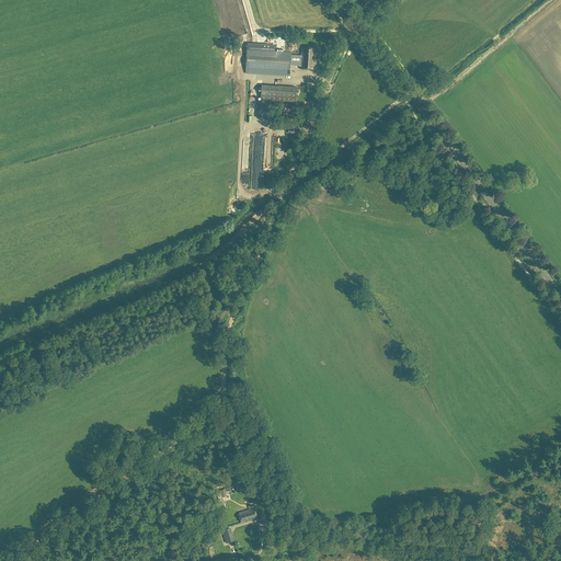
[(301,46),(301,56),(300,64),(300,69),(316,70),(317,47),(301,46)]
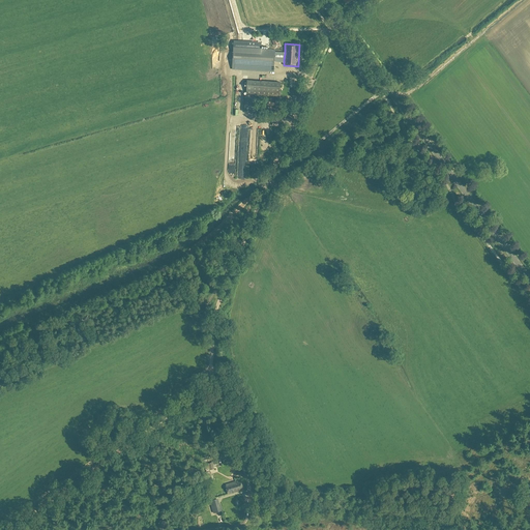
[(284,60),(285,53),(274,52),(275,50),(234,47),(232,69),(273,71),(274,60),(284,60)]
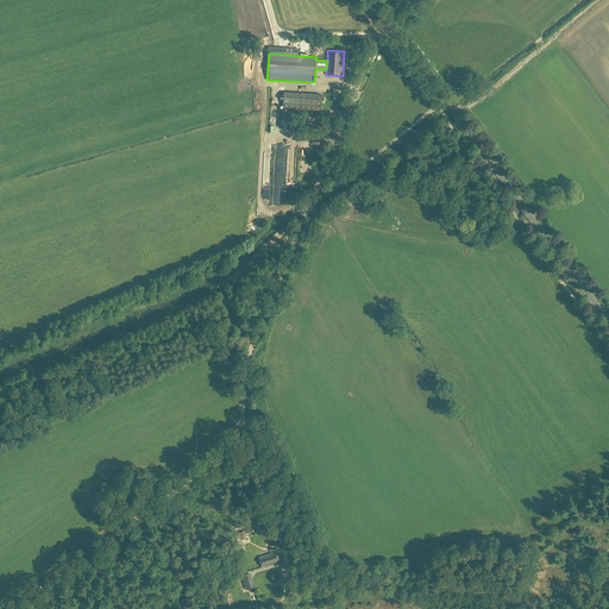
[(284,92),(283,108),(321,111),(322,94),(284,92)]
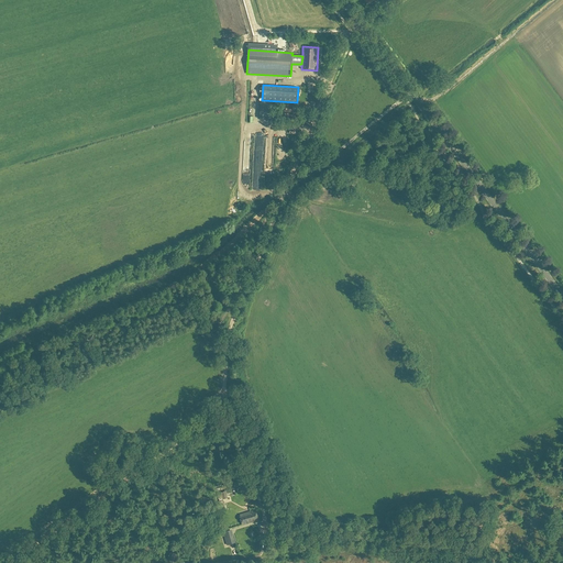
[(235,492),(234,488),(218,493),(220,505),(221,505),(222,509),(227,508),(225,506),(224,506),(223,499),(228,498),(227,494),(231,493),(235,492)]
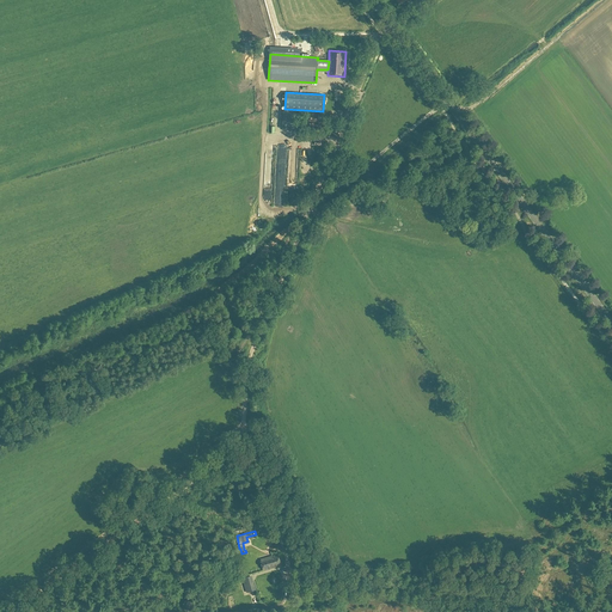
[(277,555),(273,556),(274,562),(268,563),(269,569),(281,565),(277,555)]
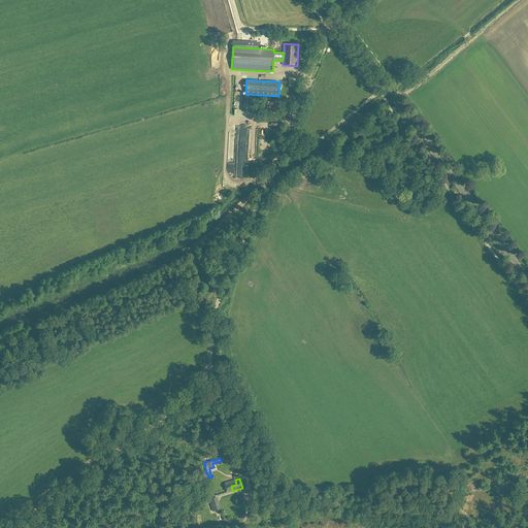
[(236,485),(235,480),(225,483),(227,492),(232,491),(231,486),(236,485)]
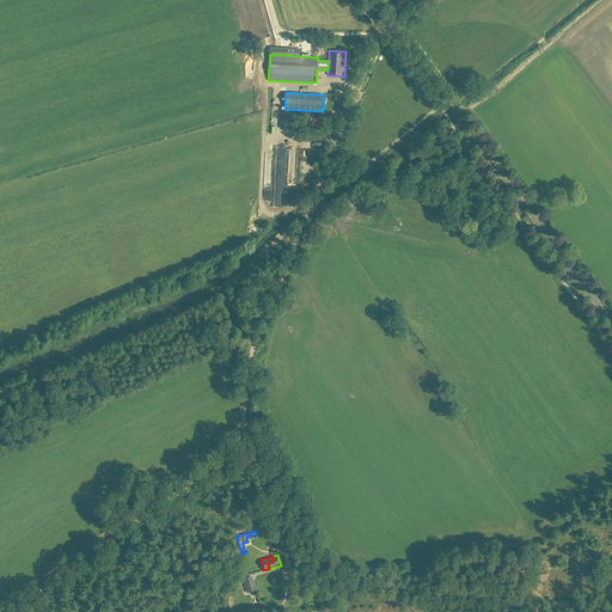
[(243,579),(246,593),(256,589),(252,575),(243,579)]
